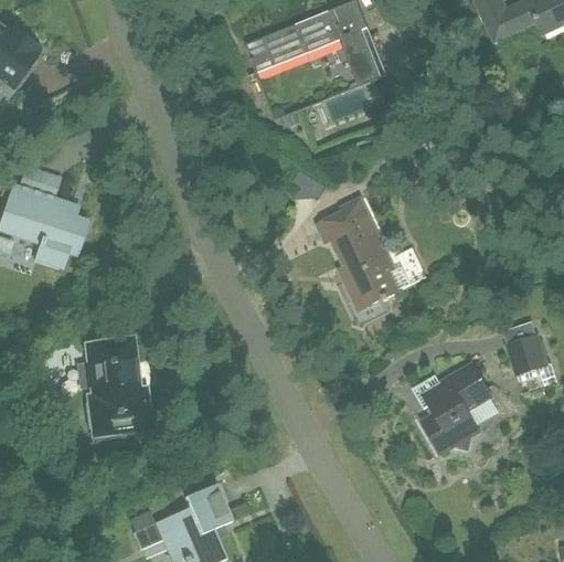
[(389,74),(360,0),(353,0),(246,41),(257,71),(341,39),(359,85),(389,74)]
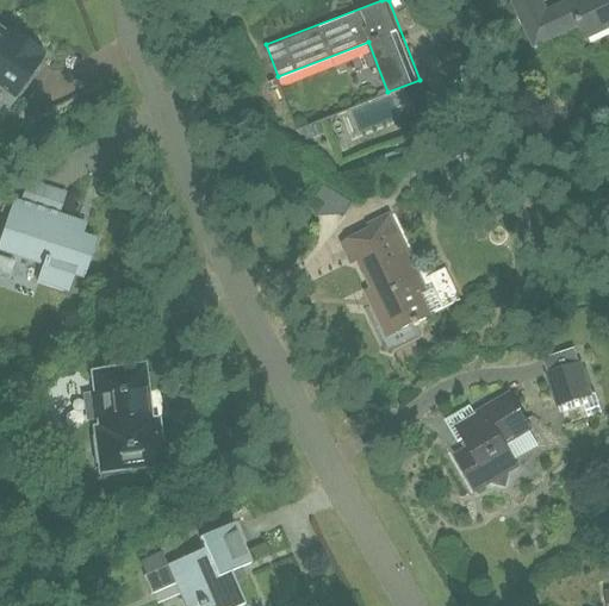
[(563,0),(547,7),(544,0),(515,0),(535,42),(582,22),(588,35),(608,24),(608,0),(563,0)]
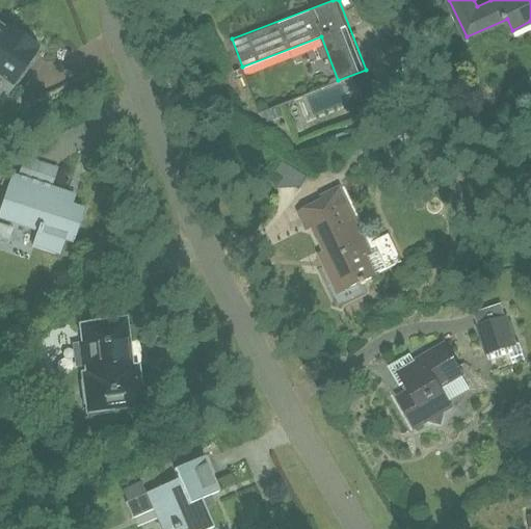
[(5,28),(0,23),(0,72),(15,83),(37,52),(34,50),(37,45),(8,24),(5,28)]
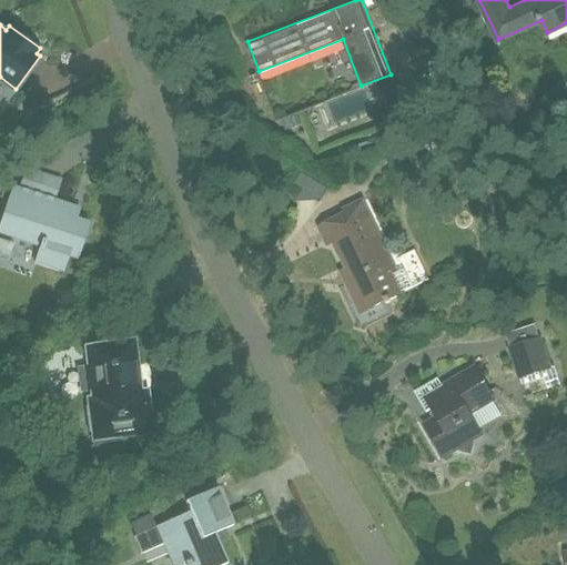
[(78,260),(91,223),(77,219),(80,209),(16,187),(0,231),(0,232),(42,246),(38,261),(62,270),(67,255),(78,260)]
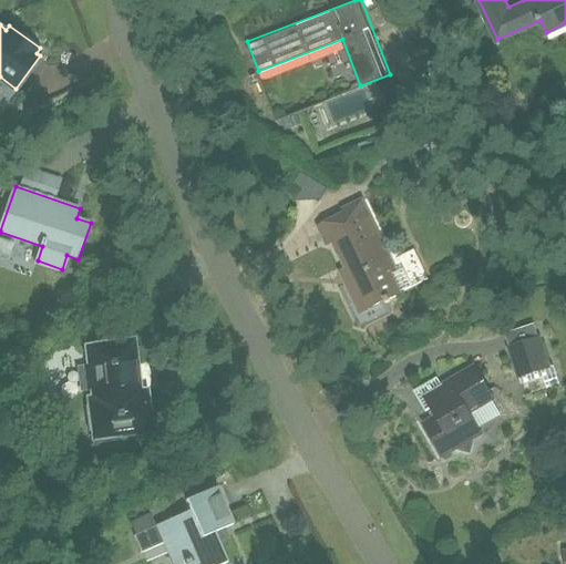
[(391,257),(362,197),(345,205),(347,211),(320,223),(328,239),(333,236),(367,306),(429,276),(415,246),(391,257)]
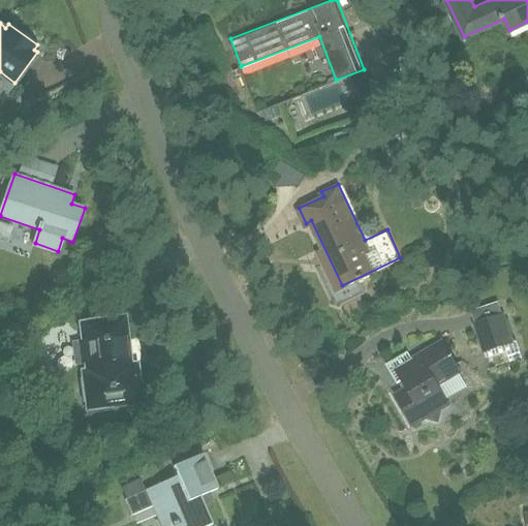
[(0,224),(0,240),(19,243),(21,227),(0,224)]
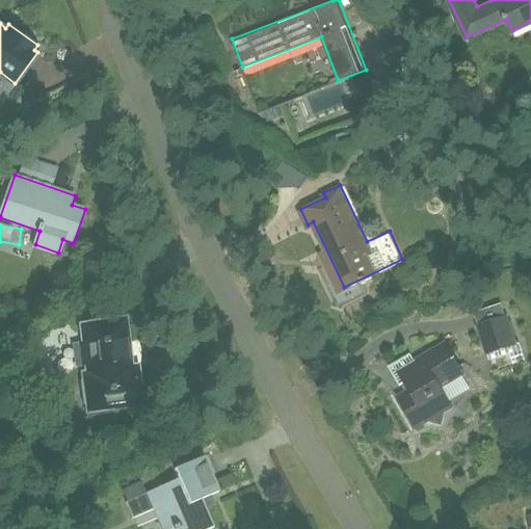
[(505,314),(501,302),(474,311),(477,322),(475,323),(485,354),(487,353),(489,359),(509,351),(513,363),(525,359),(520,342),(516,342),(507,314),(505,314)]
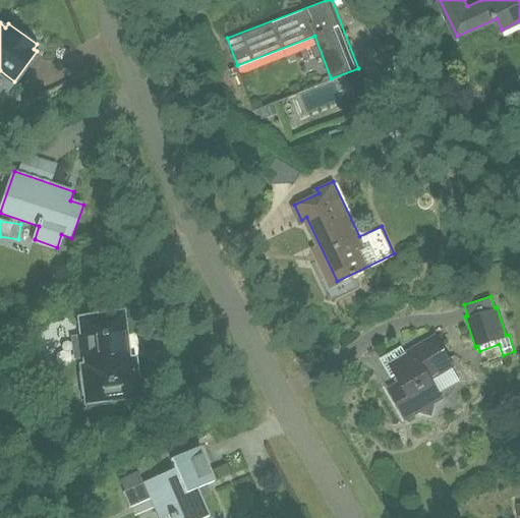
[(131,360),(124,313),(83,321),(92,366),(88,367),(88,372),(84,377),(83,382),(84,390),(88,393),(92,396),(93,402),(143,394),(137,359),(131,360)]
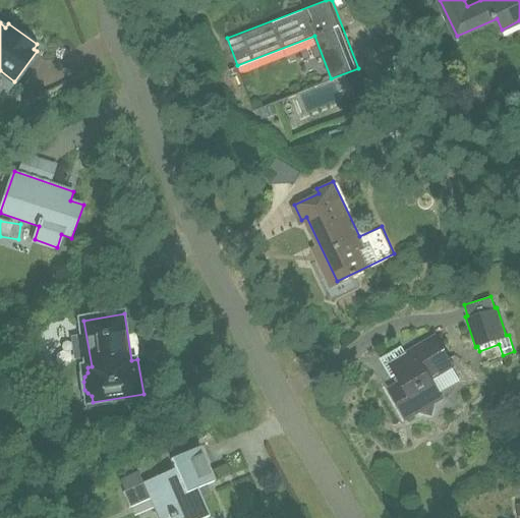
[(453,364),(435,335),(407,351),(403,344),(381,357),(392,377),(397,373),(401,380),(390,387),(408,417),(420,410),(432,413),(435,402),(442,397),(430,378),(453,364)]
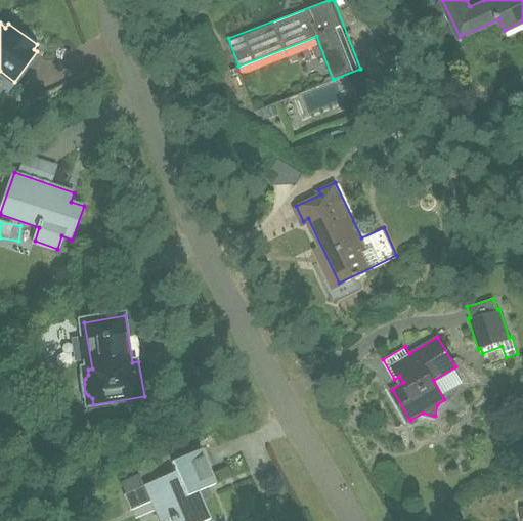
[(144,484),(124,492),(131,509),(151,498),(161,520),(202,520),(210,517),(202,497),(206,496),(202,488),(215,482),(200,448),(171,461),(175,470),(144,483),(144,484)]
